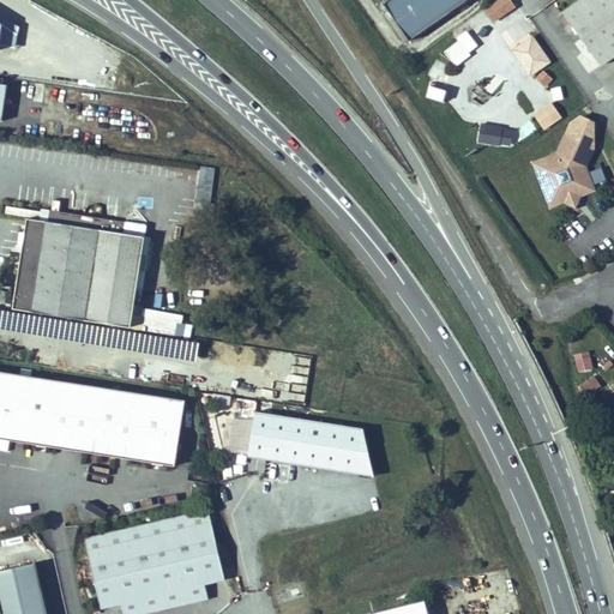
[(410,41),(465,2),(468,0),(391,0),(385,5),(410,41)]
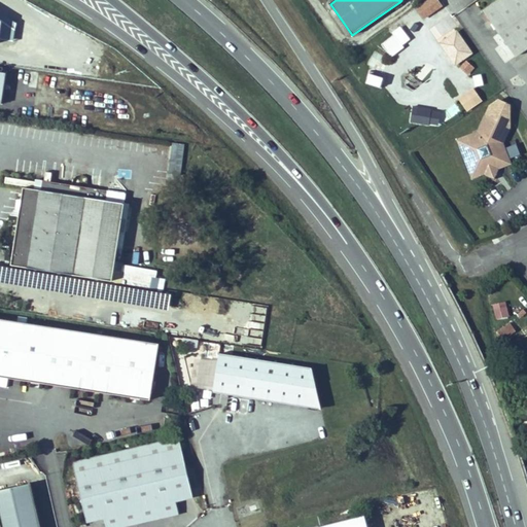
[(423,20),(443,6),(438,0),(426,0),(415,8),(423,20)]
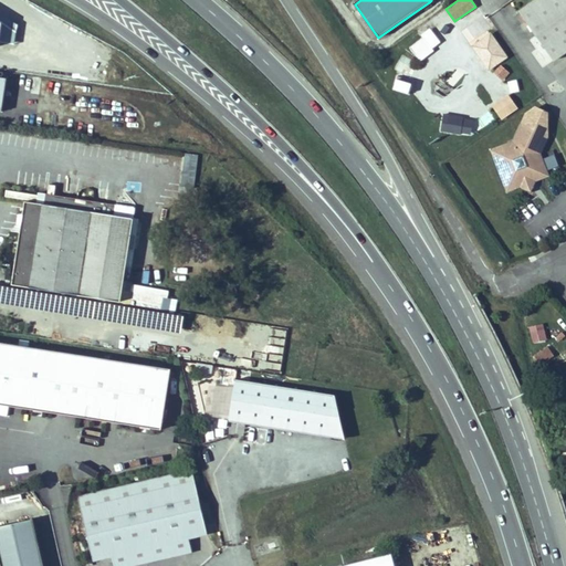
[(565,0),(536,0),(519,12),(528,27),(553,62),(556,60),(565,52),(565,0)]
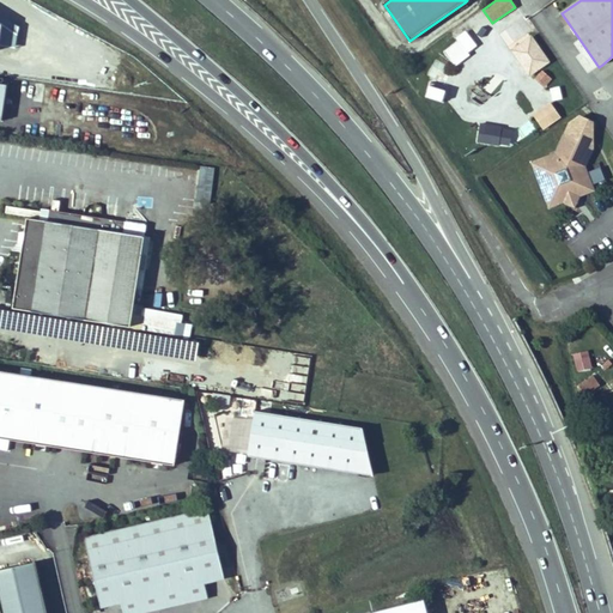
[(457,38),(471,32),(467,24),(454,29),(457,38)]
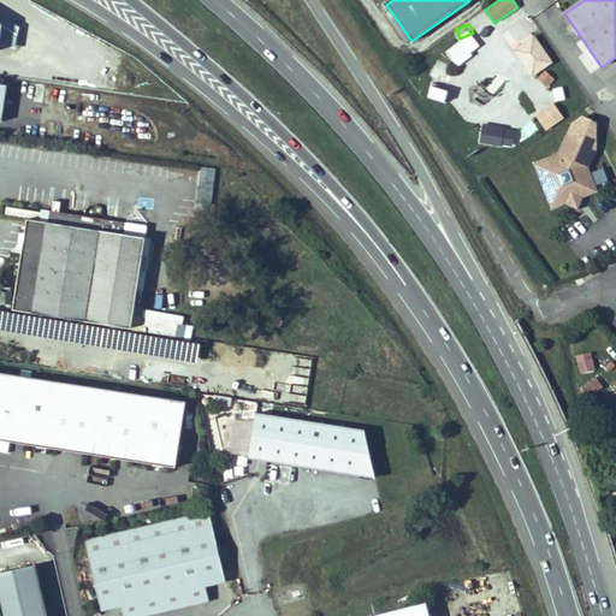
[(516,48),(533,73),(551,60),(534,36),(516,48)]
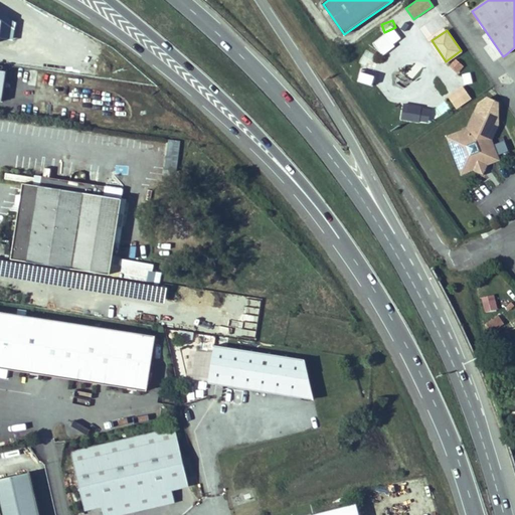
[(384,33),(372,43),(381,55),(394,45),(384,33)]
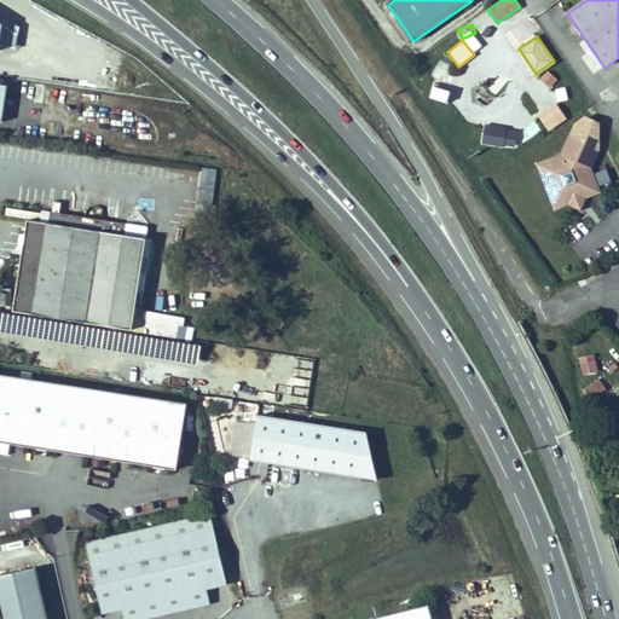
[(435,65),(429,75),(445,84),(450,75),(435,65)]
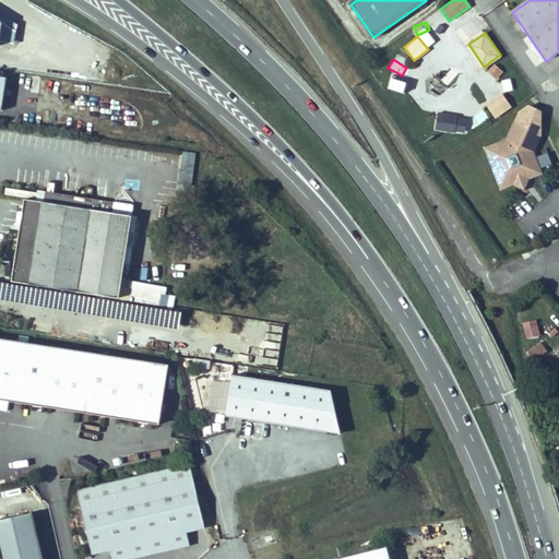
[(440,78),(454,84),(459,74),(445,68),(440,78)]
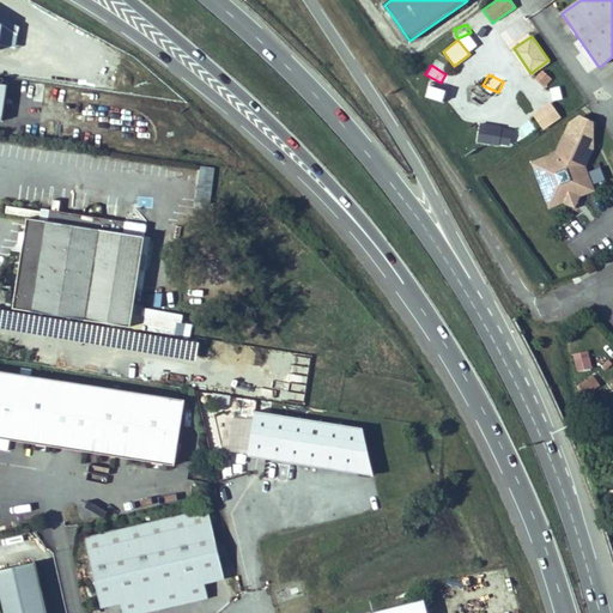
[(475,85),(466,95),(474,103),(484,95),(475,85)]
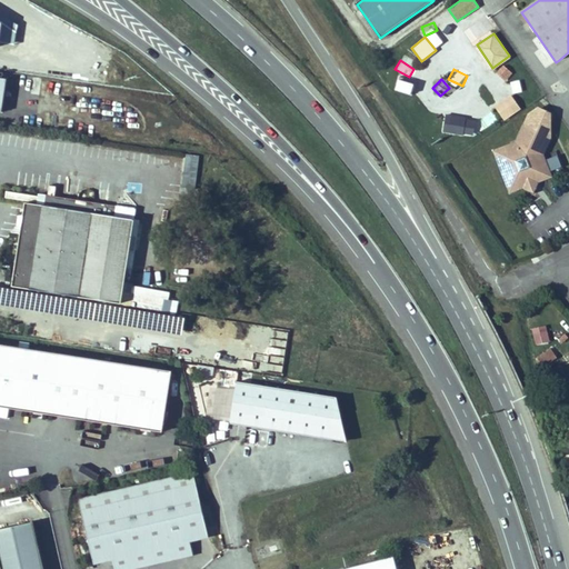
[(511,95),(496,105),(505,119),(521,108),(511,95)]
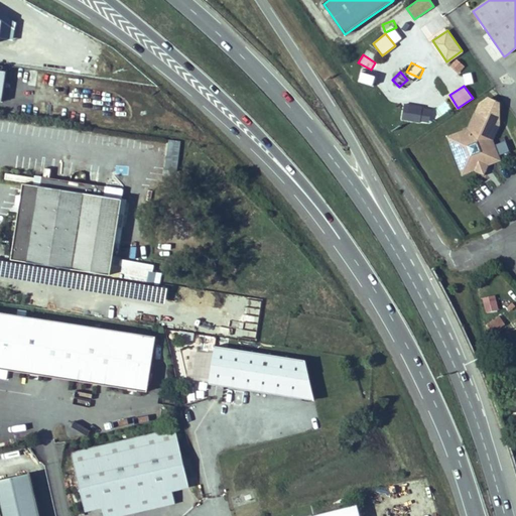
[(501,160),(494,141),(501,126),(500,103),(488,97),(479,103),(468,130),(445,136),(462,176),(475,171),(484,175),(489,165),(501,160)]
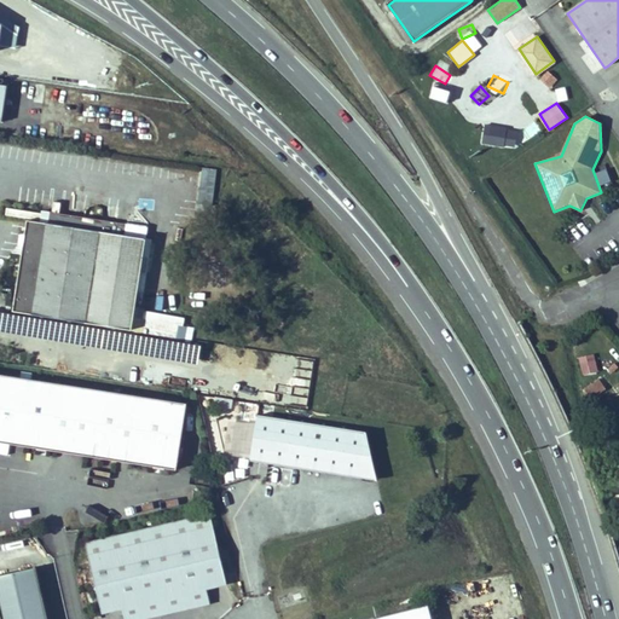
[(201,167),(197,202),(212,204),(217,168),(201,167)]
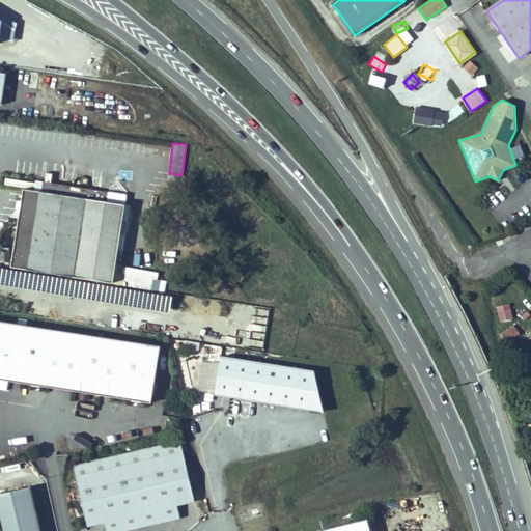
[(520,144),(509,147),(513,159),(524,156),(520,144)]
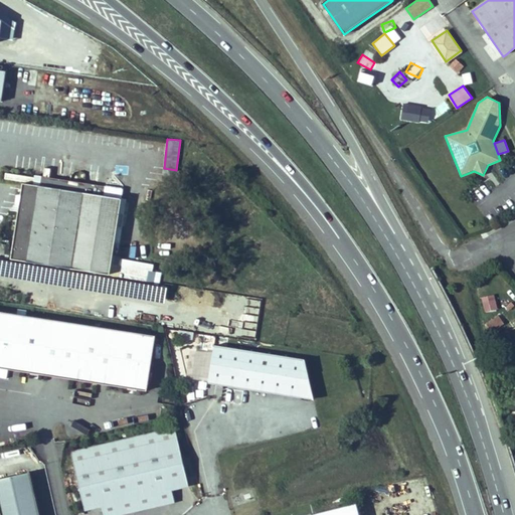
[(106,185),(77,181),(42,175),(41,177),(40,185),(104,195),(106,185)]
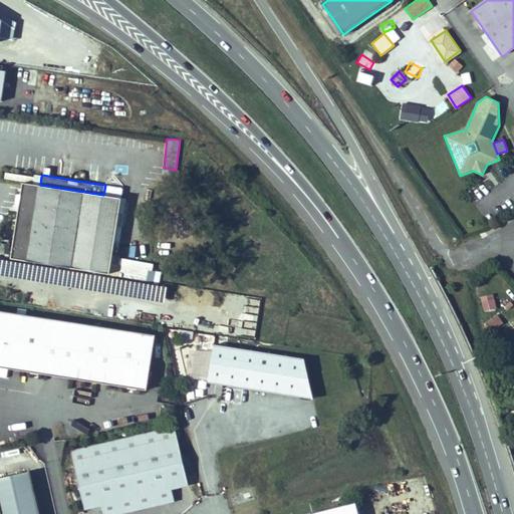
[(109,273),(120,198),(103,195),(40,185),(23,182),(11,257),(13,258),(37,262),(109,273)]
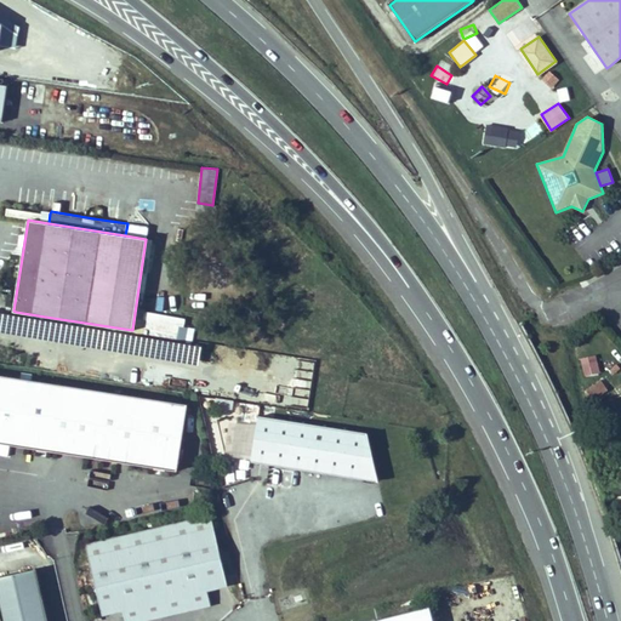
[(192,342),(193,328),(183,326),(184,317),(138,312),(135,336),(192,342)]
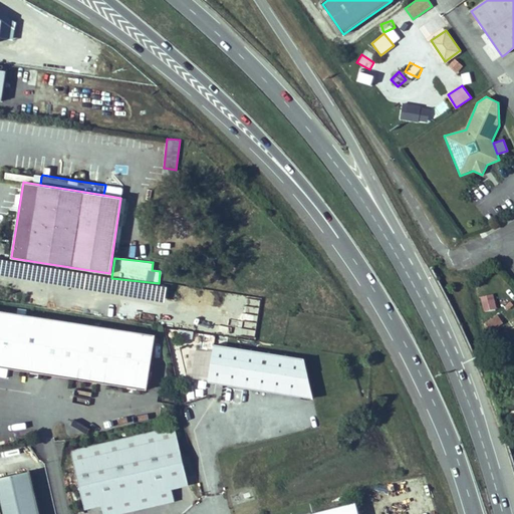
[(485,311),(497,308),(492,293),(481,296),(485,311)]
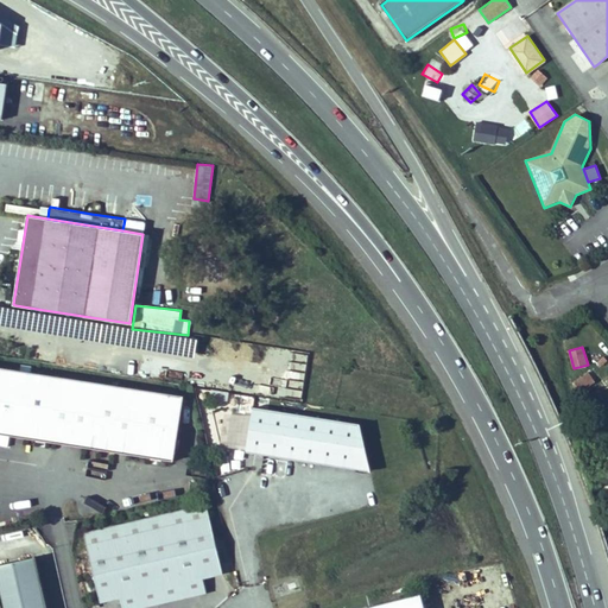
[(0,366),(0,432),(172,461),(182,396),(0,366)]
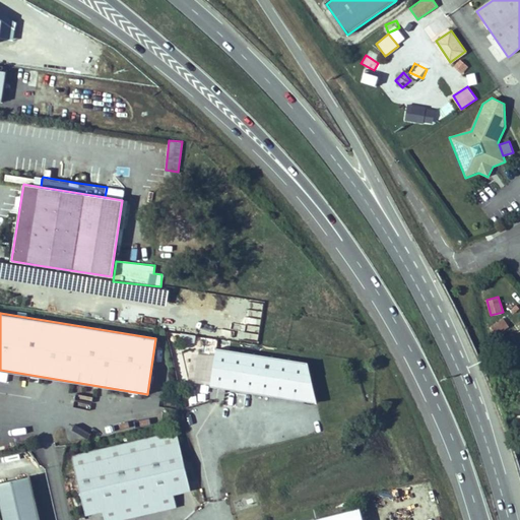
[(497,331),(507,325),(502,319),(494,326),(497,331)]
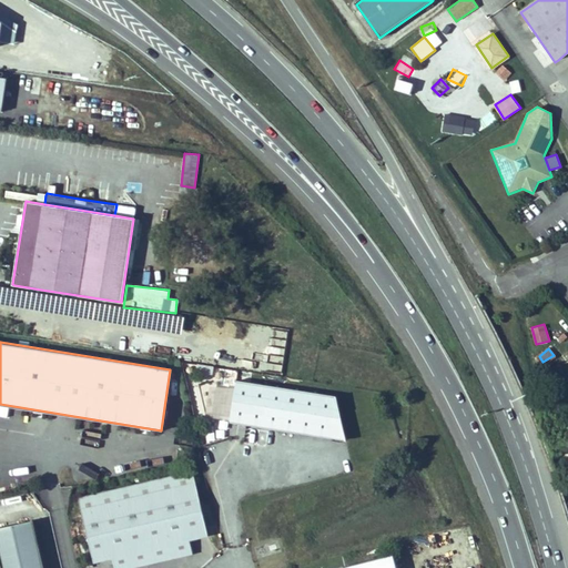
[(234,379),(227,421),(343,438),(333,395),(234,379)]
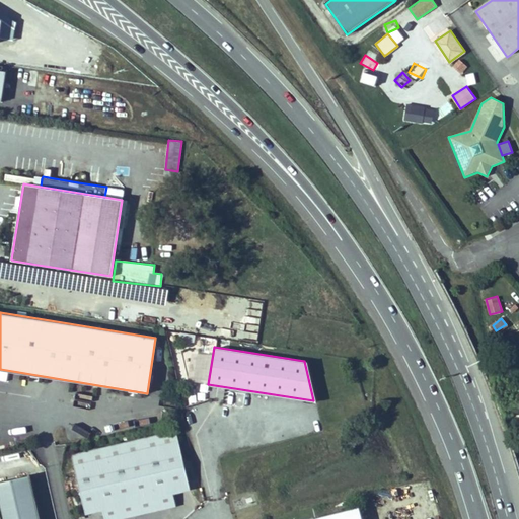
[(189,487),(182,459),(175,431),(133,440),(73,452),(71,453),(70,454),(78,489),(83,513),(84,514),(97,511),(100,510),(102,518),(119,518),(134,516),(174,508),(171,495),(190,491),(189,487)]
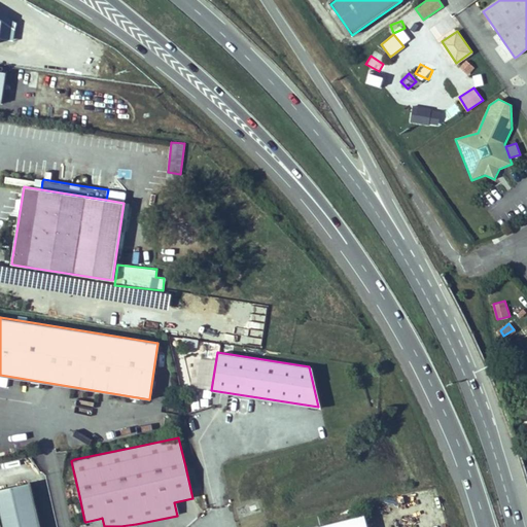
[(39,526),(29,483),(0,489),(0,526),(39,526)]
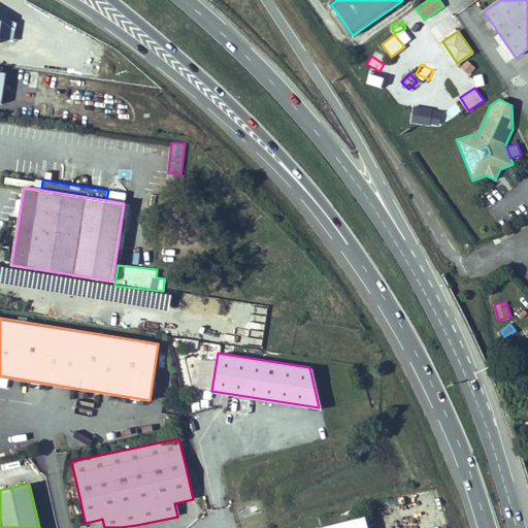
[(318,527),(365,527),(363,516),(318,527)]
